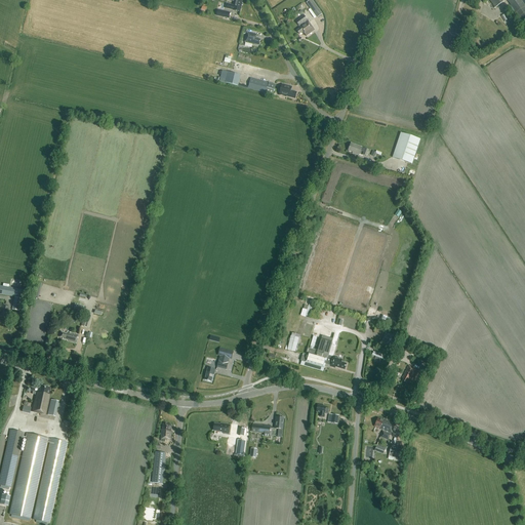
[(227,4),(226,8),(240,11),(241,3),(241,0),(230,0),(231,0),(231,1),(235,2),(234,5),(227,4)]
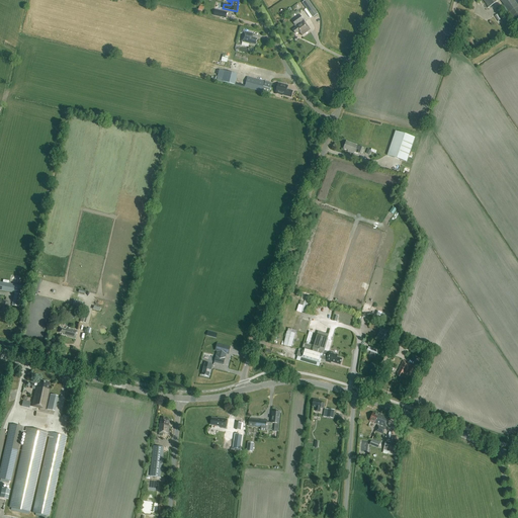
[(306,0),(303,3),(313,18),(318,14),(308,0),(306,0)]
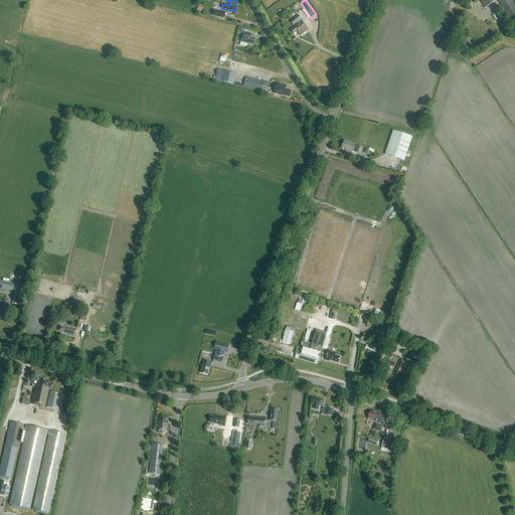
[(514,0),(497,0),(498,0),(501,6),(499,7),(501,10),(503,8),(512,21),(514,18),(514,0)]
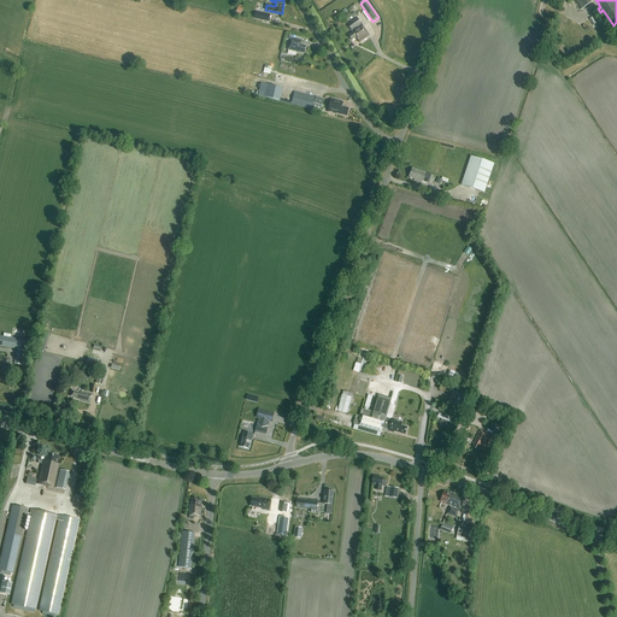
[(256,12),(254,18),(269,22),(270,15),(263,13),(263,16),(258,15),(259,12),(256,12)]
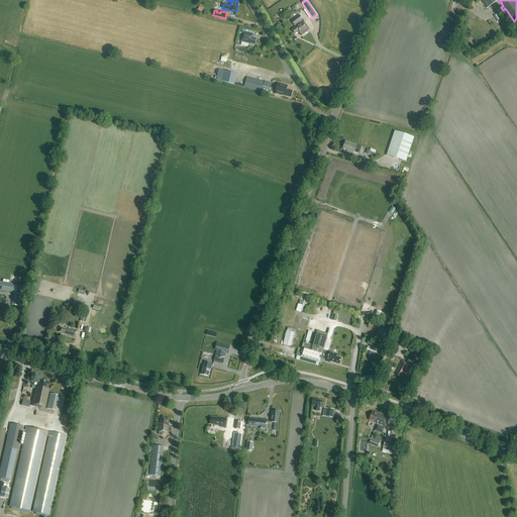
[(301,35),(309,30),(299,15),(291,21),(296,27),(292,30),(295,34),(298,31),(301,35)]
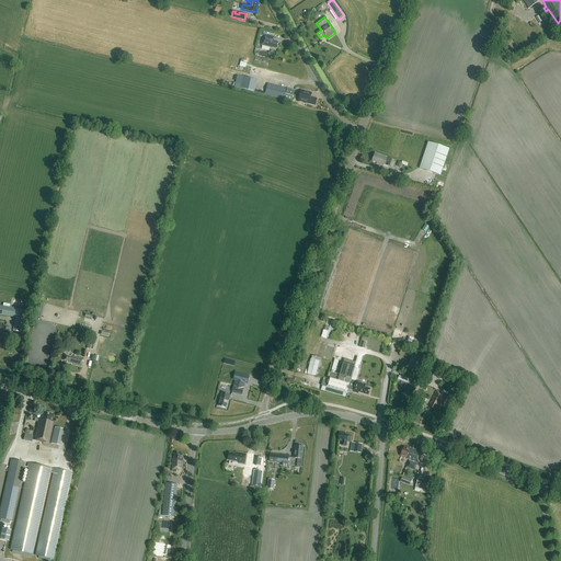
[(277,48),(278,43),(273,42),(274,37),(264,35),(262,45),(272,48),(272,47),(277,48)]
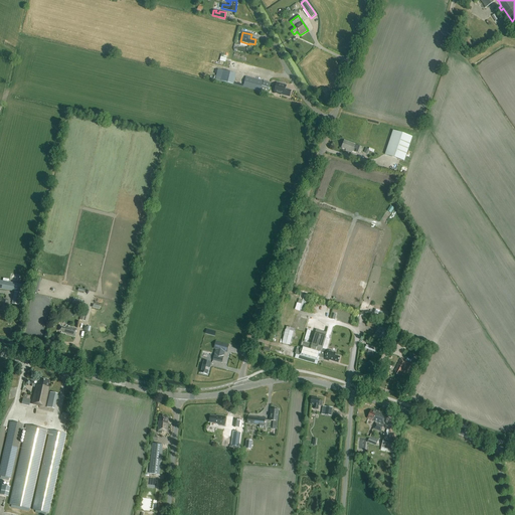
[(247,55),(235,51),(233,57),(246,60),(247,55)]
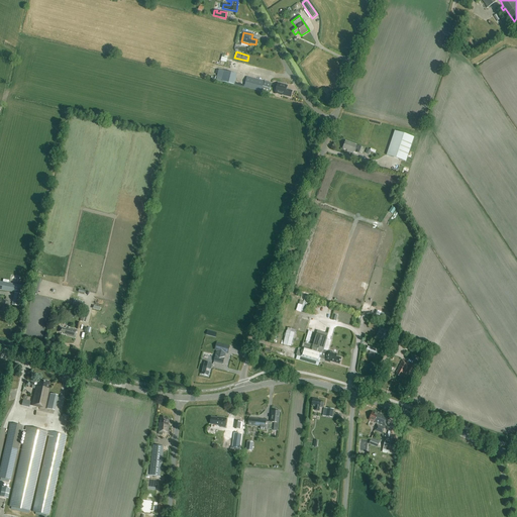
[(233,85),(234,83),(237,75),(219,70),(216,80),(233,85)]
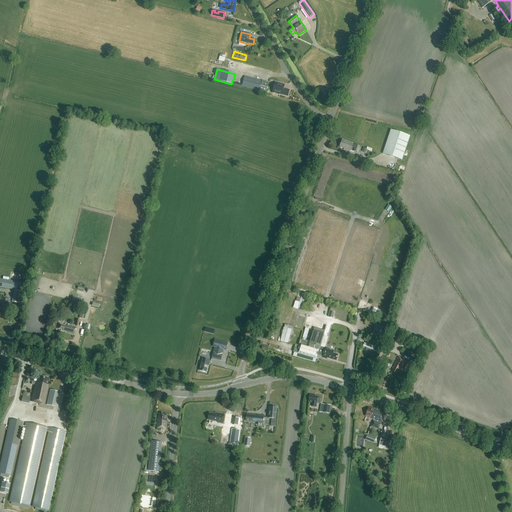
[(266,93),(268,83),(244,76),(242,86),(266,93)]
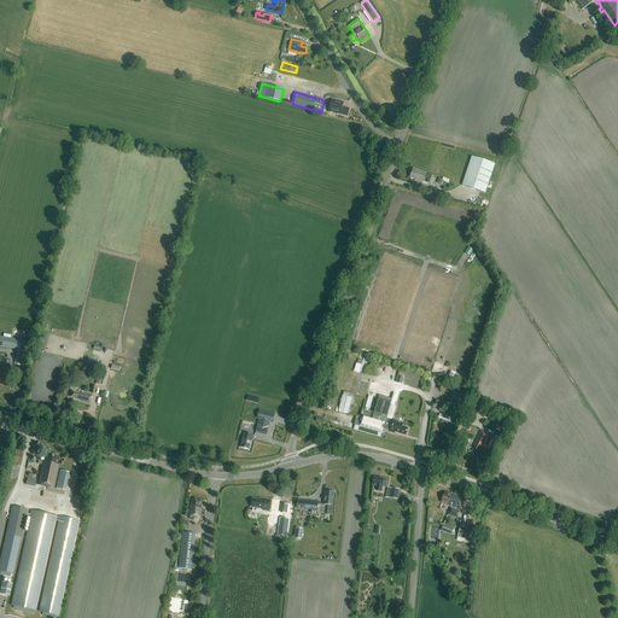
[(343,106),(344,101),(332,99),(328,112),(330,112),(331,112),(334,114),(337,115),(337,114),(348,116),(349,109),(343,106)]
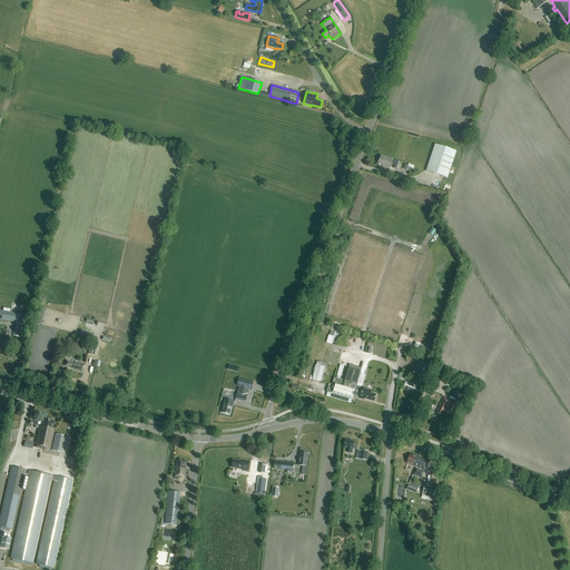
[(426,172),(448,178),(457,151),(435,145),(426,172)]
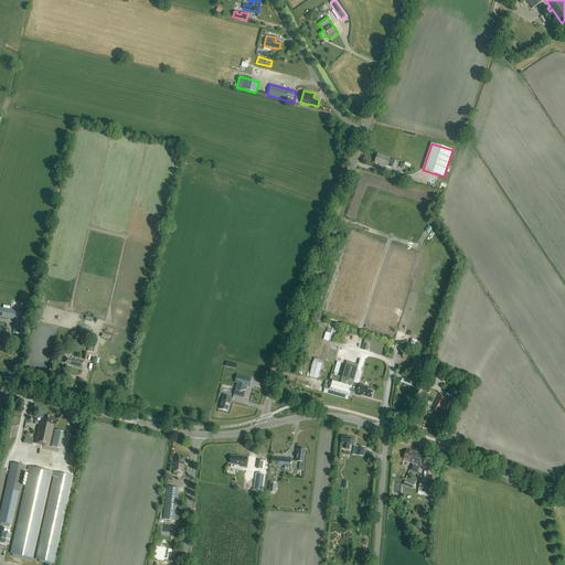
[(394,168),(396,161),(388,159),(377,155),(374,162),(381,164),(381,166),(385,168),(387,162),(392,163),(391,167),(394,168)]
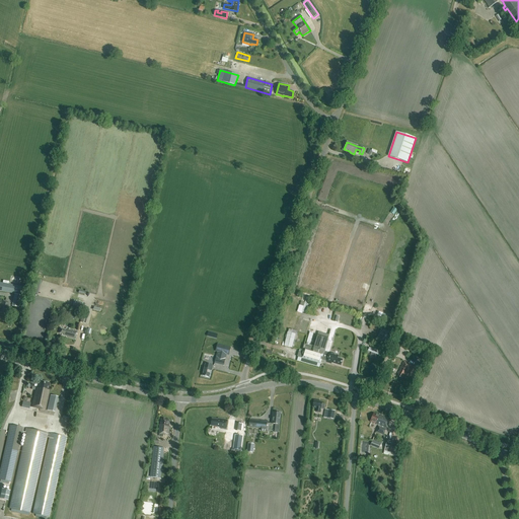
[(0,282),(0,291),(22,295),(24,287),(0,282)]
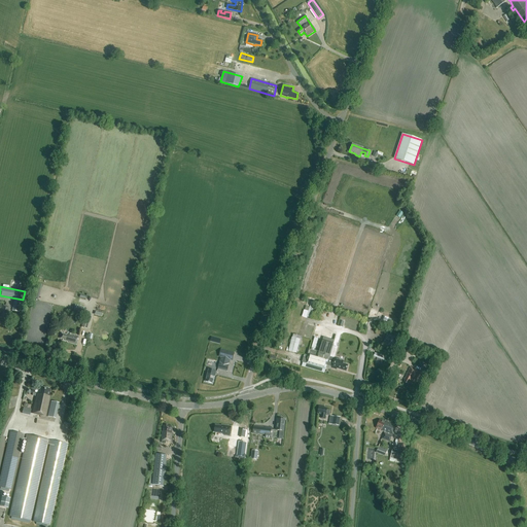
[(309,311),(308,315),(315,317),(317,307),(315,307),(315,305),(311,304),(309,311)]
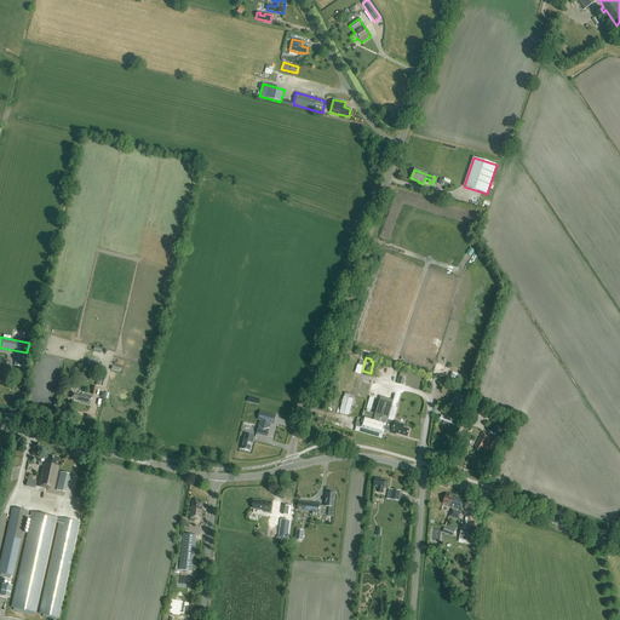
[(7,372),(10,372),(12,361),(1,359),(0,366),(0,369),(0,372),(7,374),(7,372)]
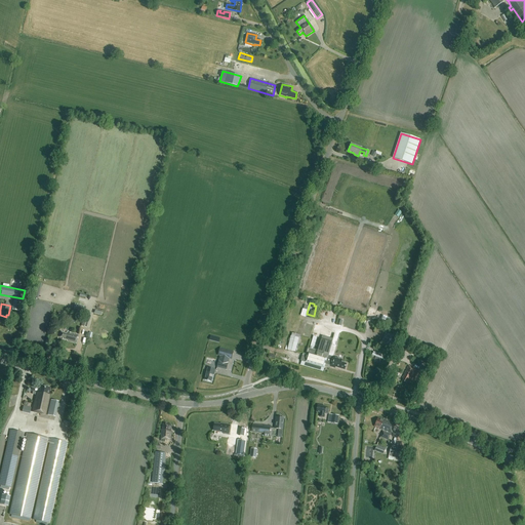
[(72,314),(83,316),(85,308),(74,305),(72,314)]
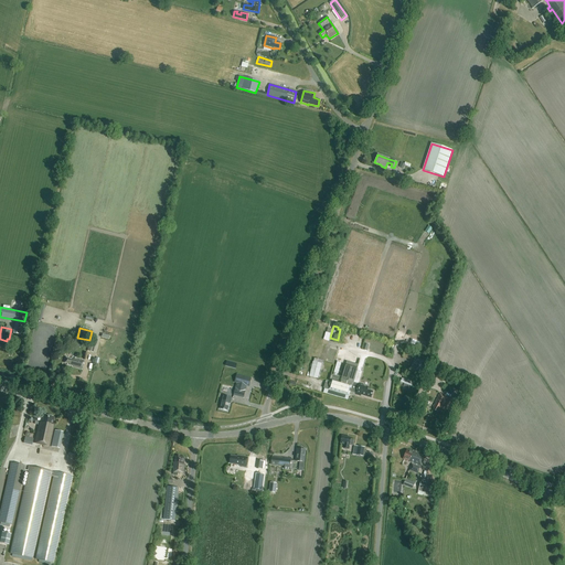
[(420,359),(415,356),(411,369),(416,371),(420,359)]
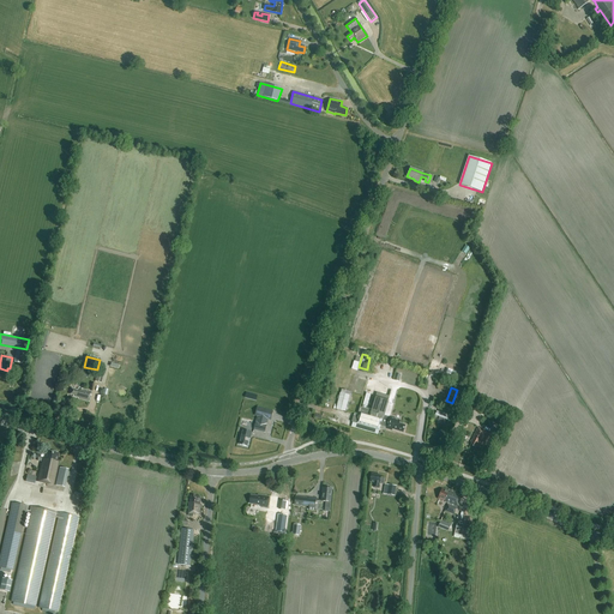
[(89,402),(91,391),(79,389),(78,390),(72,389),(70,395),(73,395),(73,397),(78,398),(89,402)]
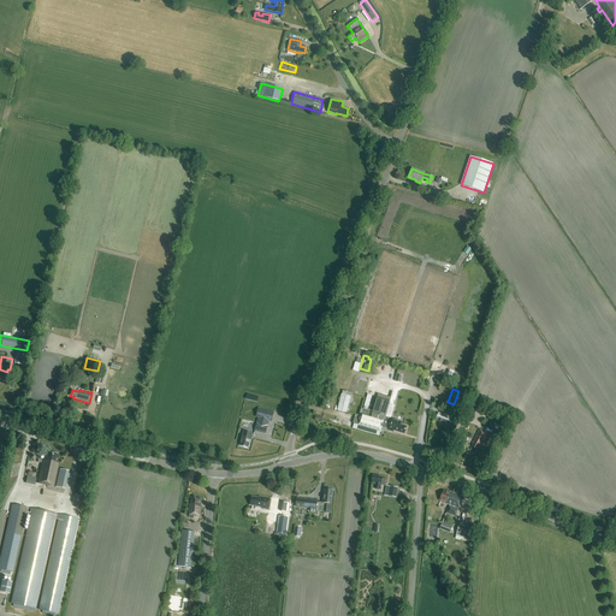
[(342,395),(338,407),(338,409),(348,412),(351,396),(342,395)]
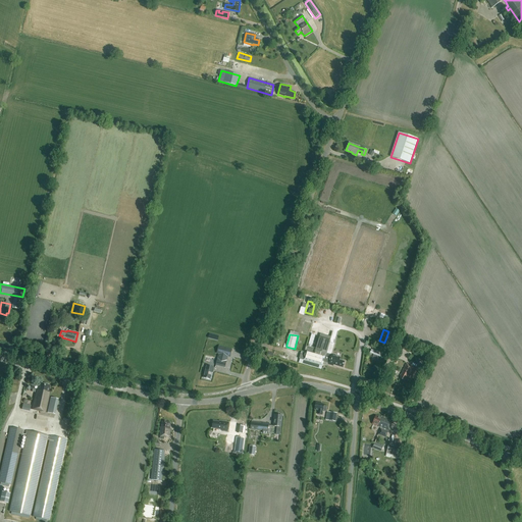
[(404,349),(408,342),(401,338),(397,346),(398,346),(395,352),(399,355),(402,348),(404,349)]
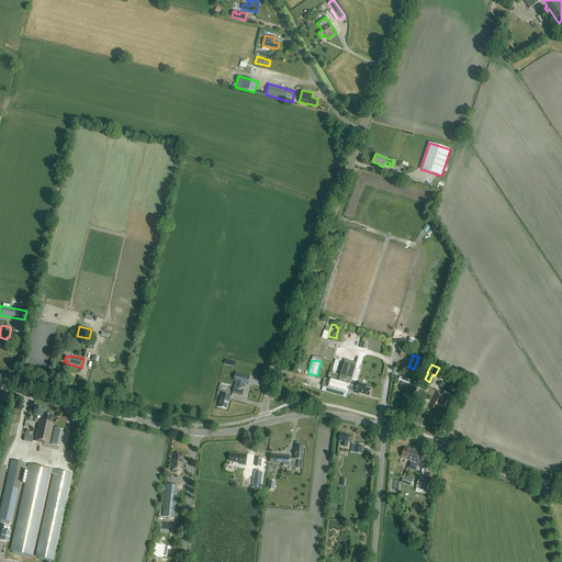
[(233,393),(243,395),(244,389),(243,389),(245,382),(248,383),(249,378),(236,374),(234,380),(238,380),(236,386),(234,386),(233,393)]
